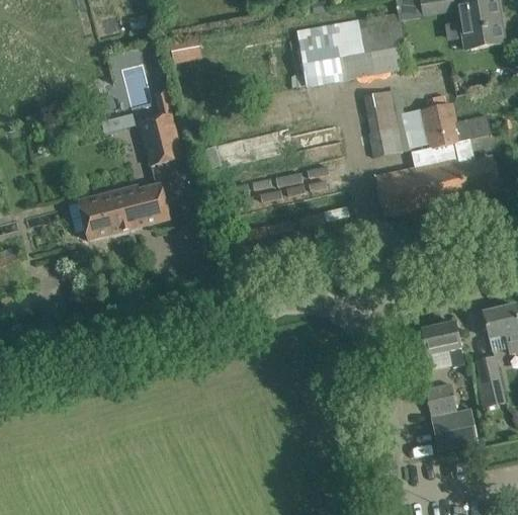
[(423,0),(426,15),(455,10),(453,0),(423,0)]
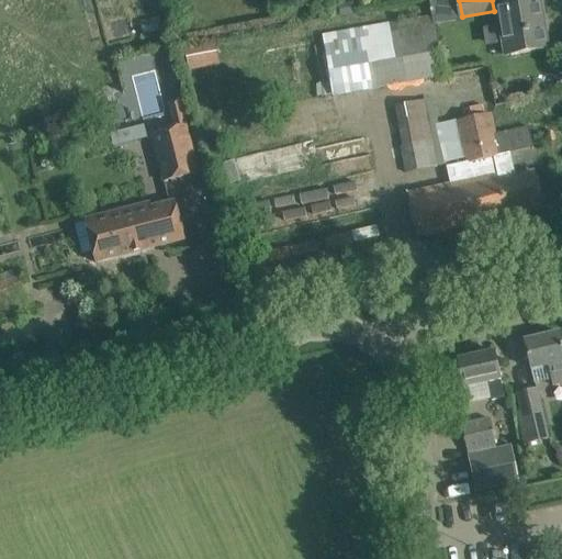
[(516,0),(498,3),(507,54),(525,51),(547,46),(539,0),(516,0)]
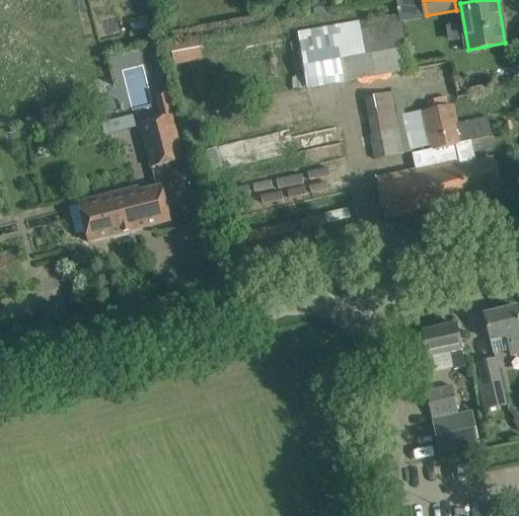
[(412,69),(404,27),(366,33),(364,19),(298,29),(302,51),(275,55),(277,69),(266,71),(269,91),(412,69)]
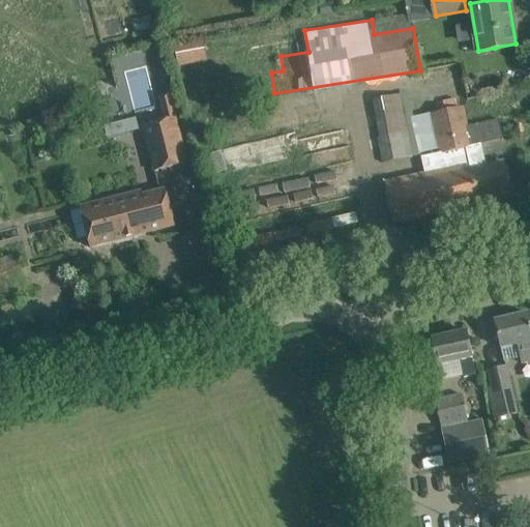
[(180,38),(182,62),(211,59),(209,35),(180,38)]
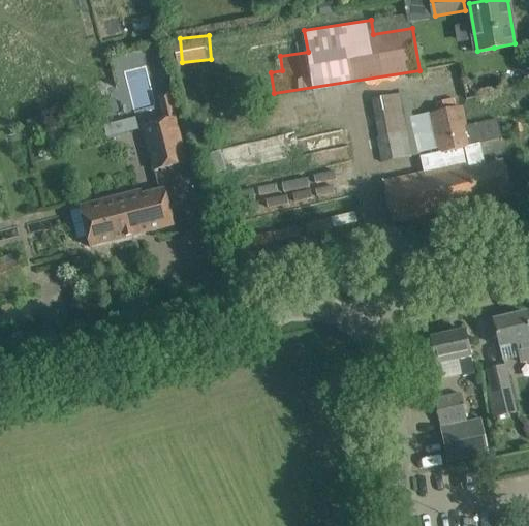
[(163,118),(143,124),(154,168),(186,160),(168,90),(157,93),(163,118)]
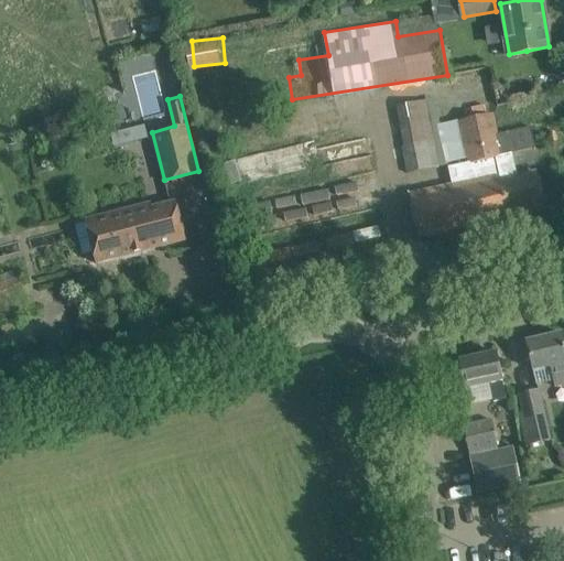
[(426,98),(396,105),(404,146),(402,147),(407,171),(410,171),(440,164),(434,140),(432,129),(426,98)]
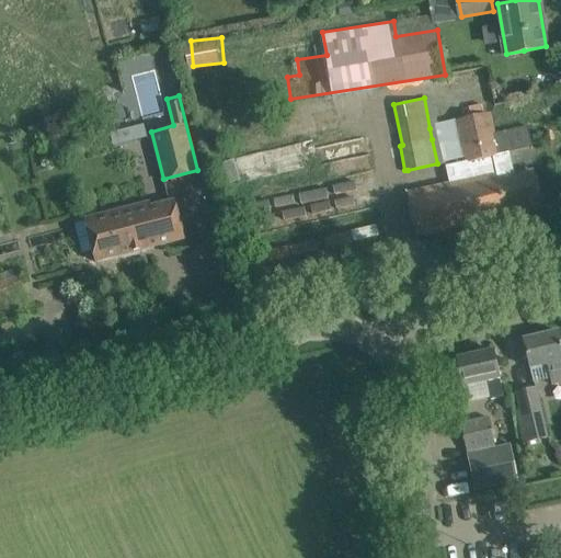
[(449,182),(408,192),(412,213),(416,234),(542,206),(534,170),(514,173),(508,150),(530,146),(526,125),(494,133),(490,114),(468,120),(460,122),(468,159),(446,164),(449,182)]
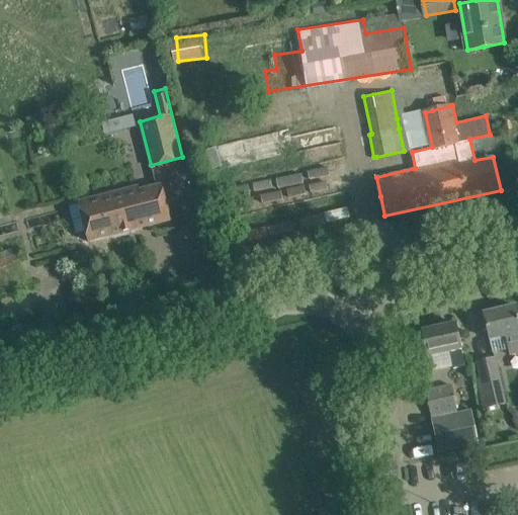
[(79,202),(69,204),(76,232),(86,230),(88,240),(170,219),(165,199),(161,184),(139,189),(138,185),(78,200),(79,202)]
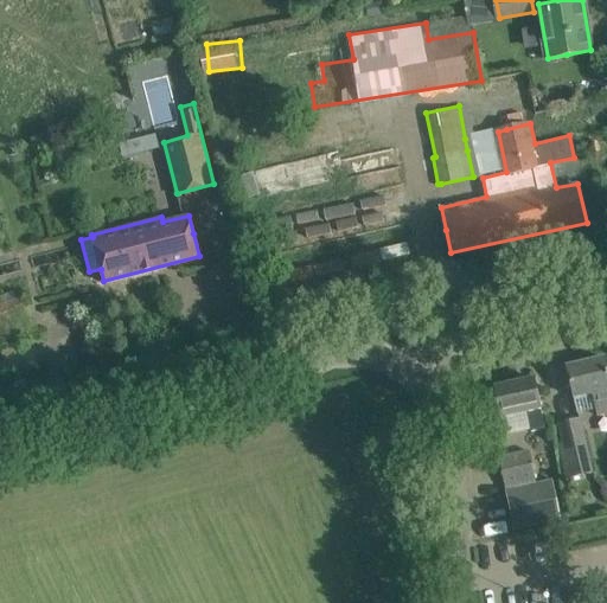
[(375,271),(410,269),(408,244),(372,248),(375,271)]
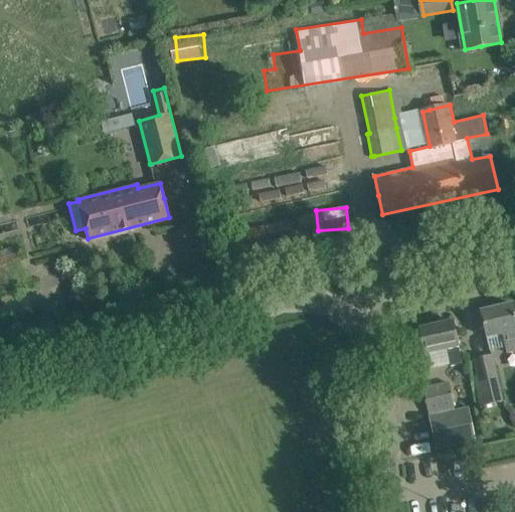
[(12,244),(0,249),(0,287),(26,276),(18,258),(12,244)]
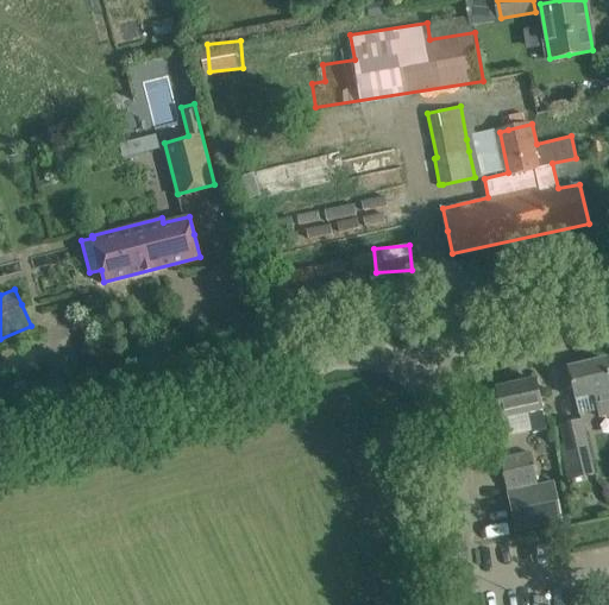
[(608,370),(607,358),(569,367),(575,390),(576,397),(595,392),(598,407),(600,414),(608,410),(608,370)]
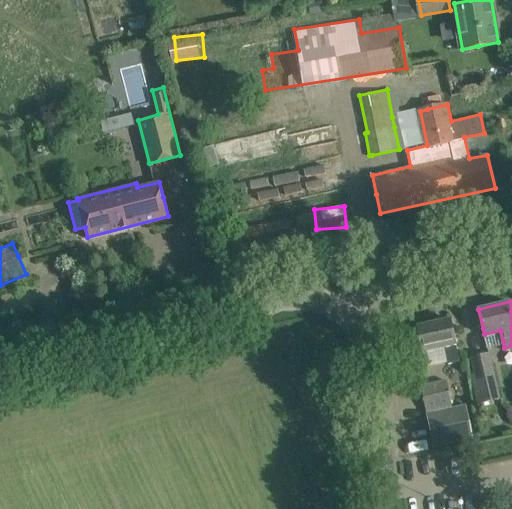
[(450,318),(417,325),(423,352),(442,347),(444,347),(447,362),(459,359),(454,338),(450,318)]
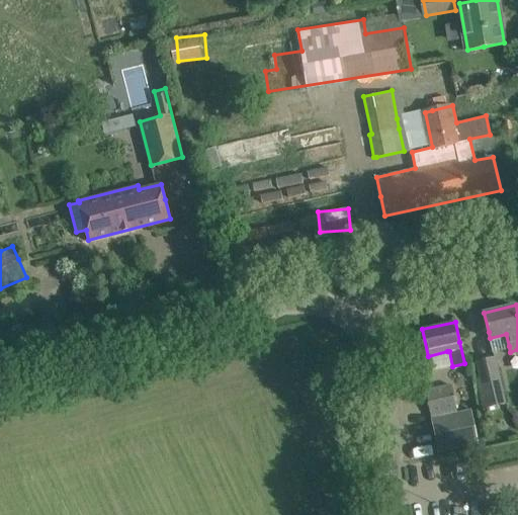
[(494,356),(477,360),(483,390),(479,391),(483,408),(505,403),(494,356)]
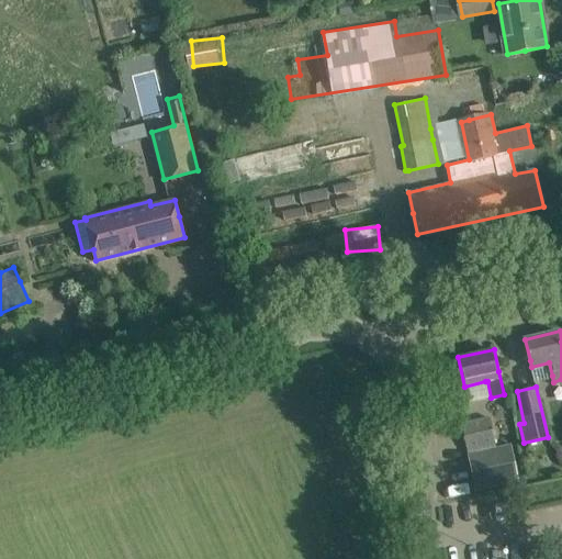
[(483,417),(461,423),(467,448),(495,442),(490,416),(483,417)]
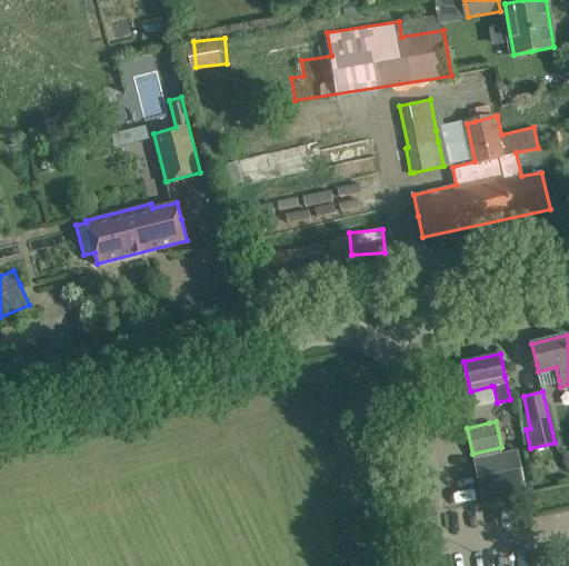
[(503,453),(475,459),(481,495),(503,490),(526,485),(518,449),(503,453)]
